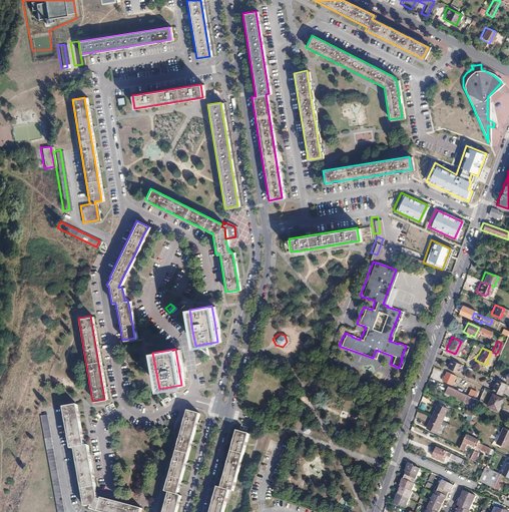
[(459,364),(448,360),(446,364),(448,365),(446,368),(457,373),(459,369),(458,368),(459,364)]
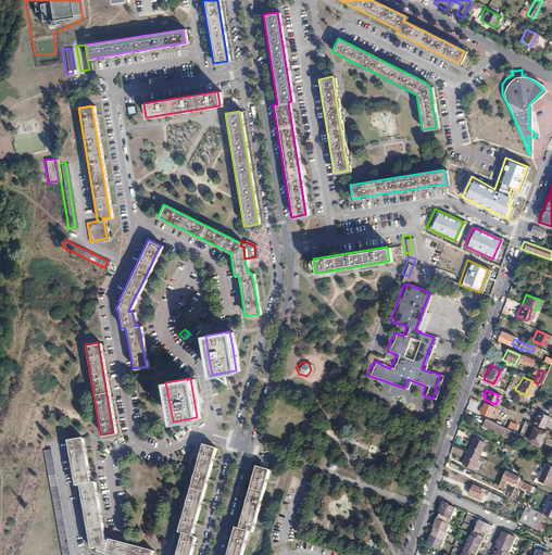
[(487,416),(490,406),(480,402),(476,412),(487,416)]
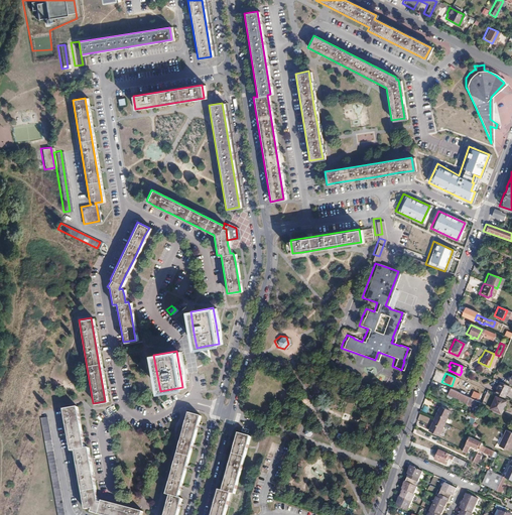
[(501,397),(506,385),(497,381),(491,392),(501,397)]
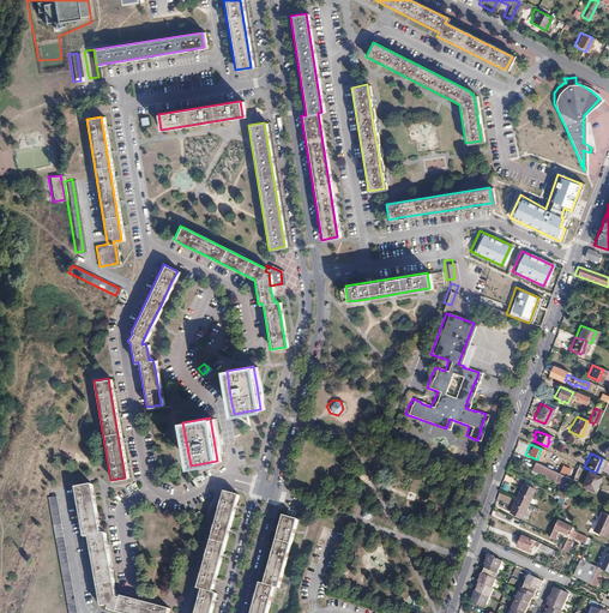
[(564,476),(532,462),(529,469),(552,479),(552,480),(559,484),(560,480),(567,484),(570,479),(564,476)]
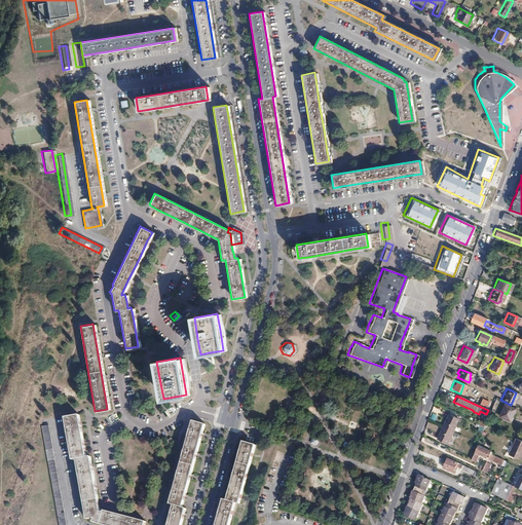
[(495,400),(493,399),(490,404),(488,408),(488,410),(486,414),(488,415),(495,400)]
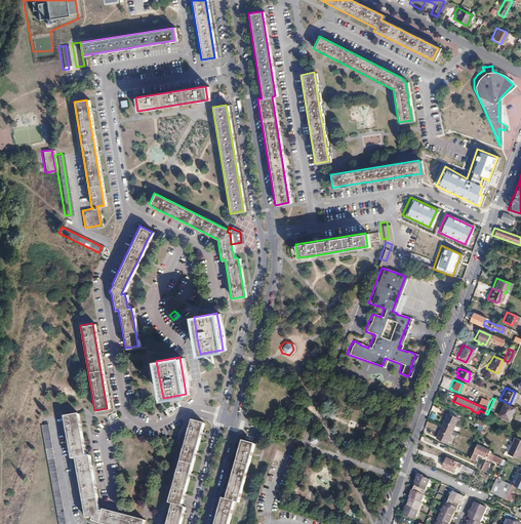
[(511,407),(502,403),(495,414),(506,419),(511,407)]
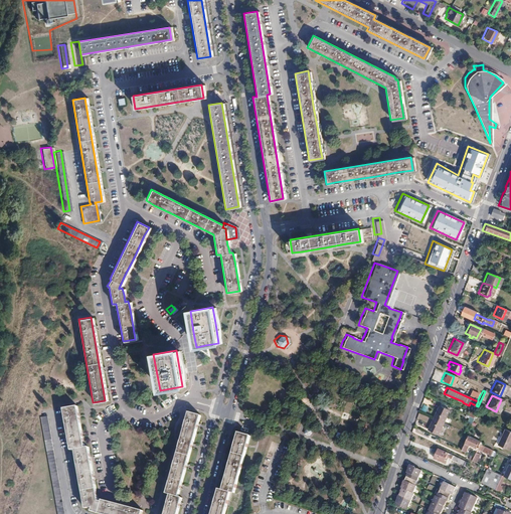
[(416,409),(422,411),(426,405),(419,402),(416,409)]
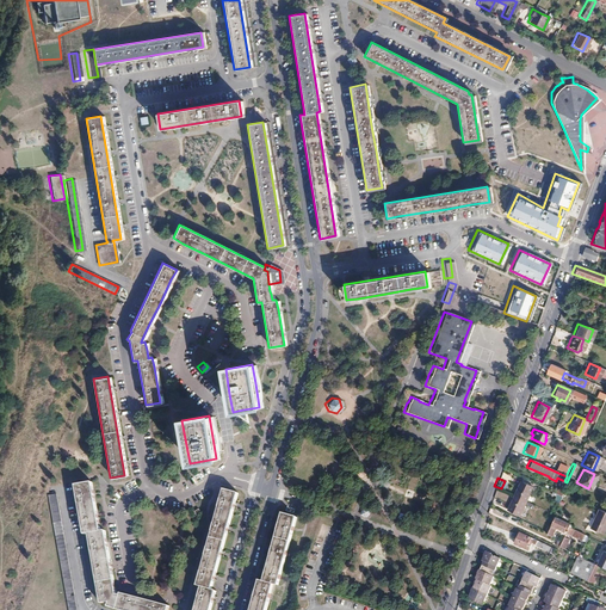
[(511,494),(523,500),(529,486),(518,480),(511,494)]
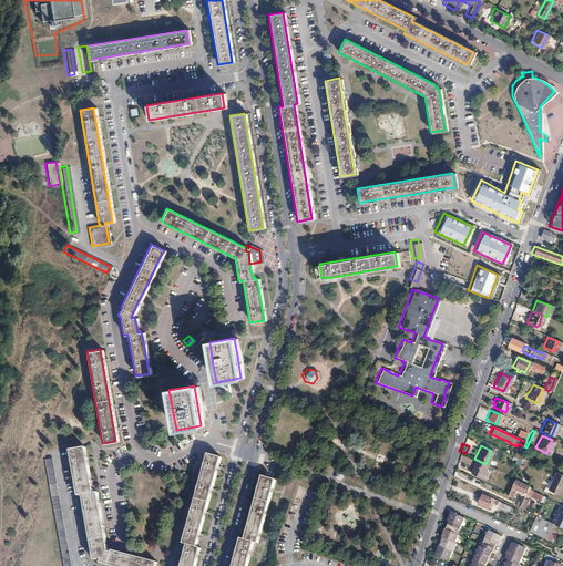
[(90,492),(81,446),(67,450),(74,495),(79,494),(90,558),(99,557),(96,563),(111,565),(152,565),(153,562),(109,549),(108,552),(104,551),(94,492),(90,492)]
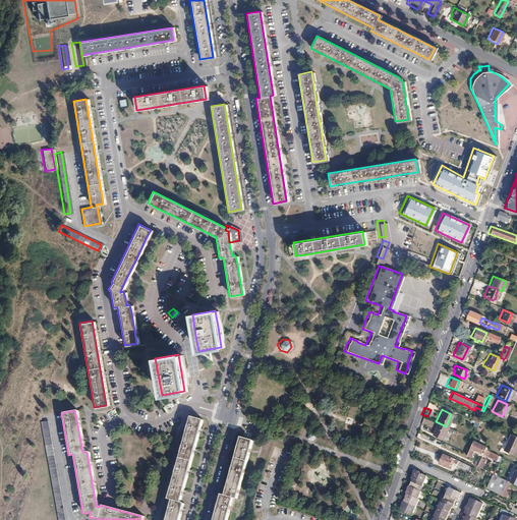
[(472,420),(476,422),(476,421),(477,419),(480,412),(477,411),(474,419),(472,418),(472,420)]
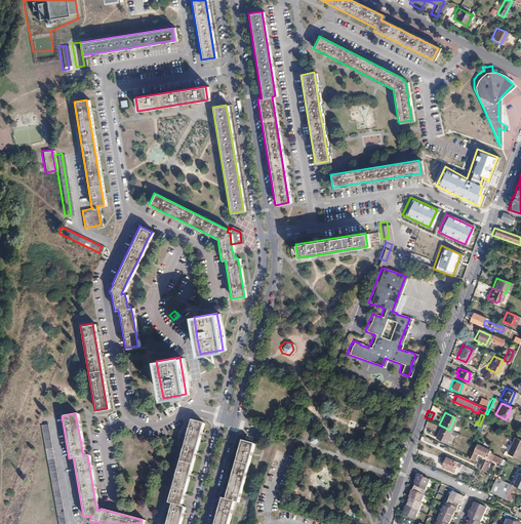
[(163,523),(176,523),(179,514),(182,507),(178,506),(181,495),(187,475),(193,453),(198,433),(201,422),(189,419),(166,501),(169,502),(163,523)]
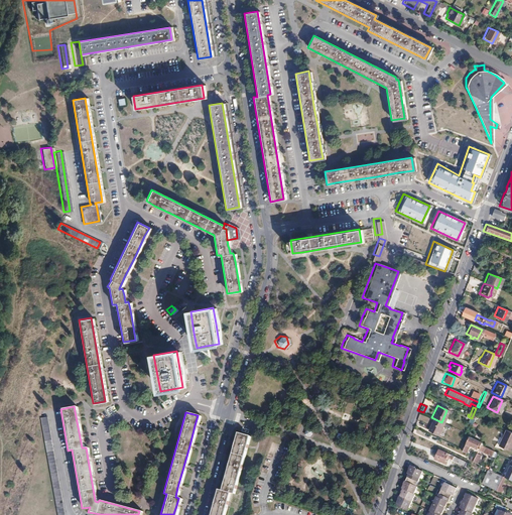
[(61,514),(44,417),(37,418),(54,514),(61,514)]
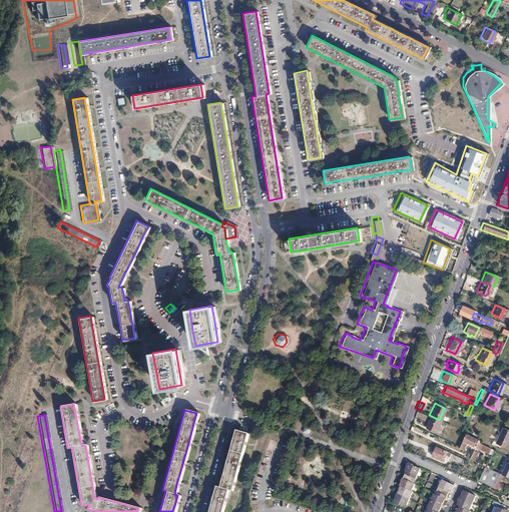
[(439,420),(429,415),(423,427),(433,432),(439,420)]
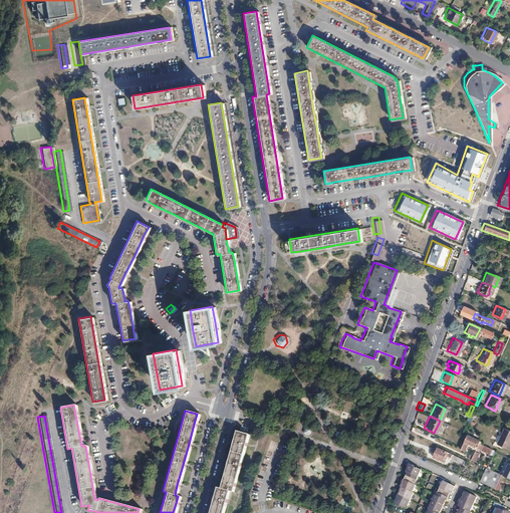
[(504,448),(509,435),(509,431),(501,428),(494,444),(504,448)]
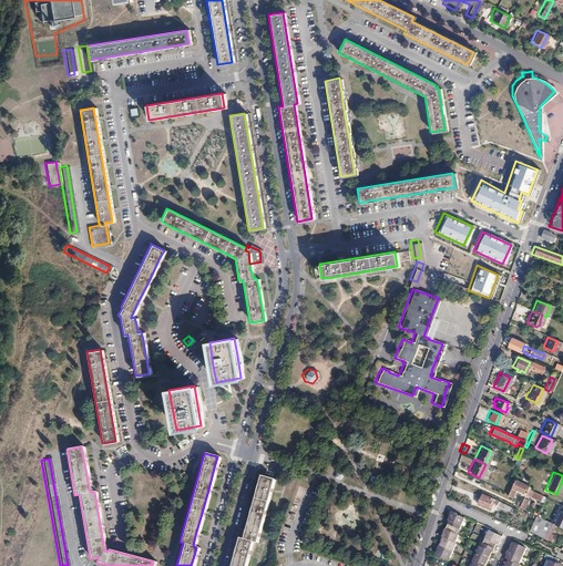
[(243,565),(249,542),(254,543),(272,479),(258,475),(255,486),(251,505),(244,526),(241,538),(237,537),(234,549),(228,565),(243,565)]
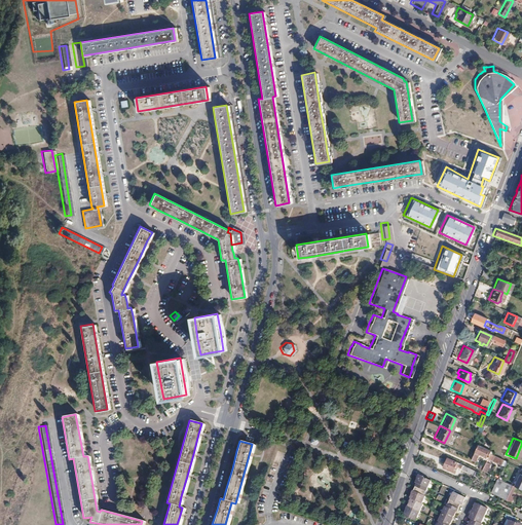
[(474,447),(468,457),(468,458),(472,460),(474,456),(473,455),(474,452),(483,456),(485,452),(474,447)]
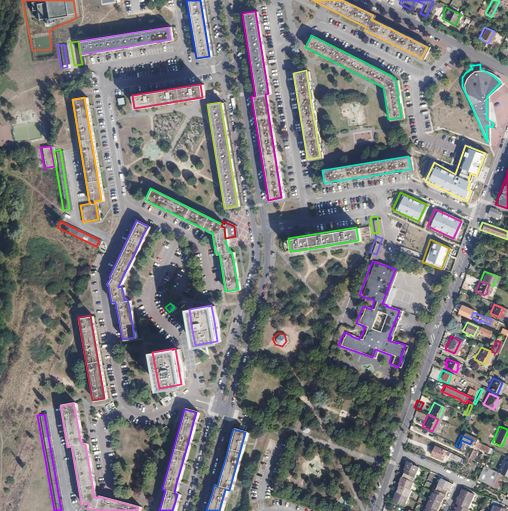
[(487,447),(473,441),(471,445),(485,452),(487,447)]
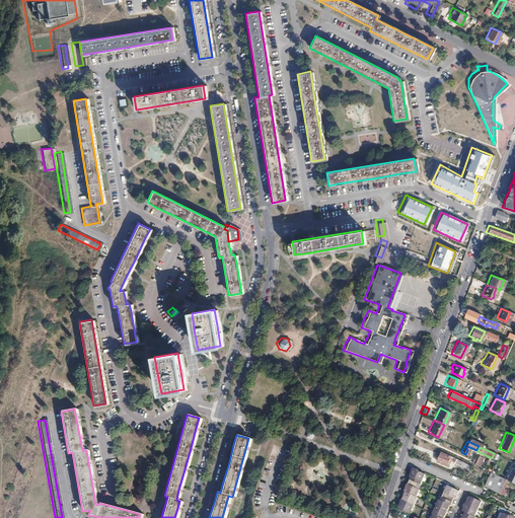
[(445,459),(463,467),(464,463),(438,451),(434,460),(445,466),(447,463),(444,462),(445,459)]
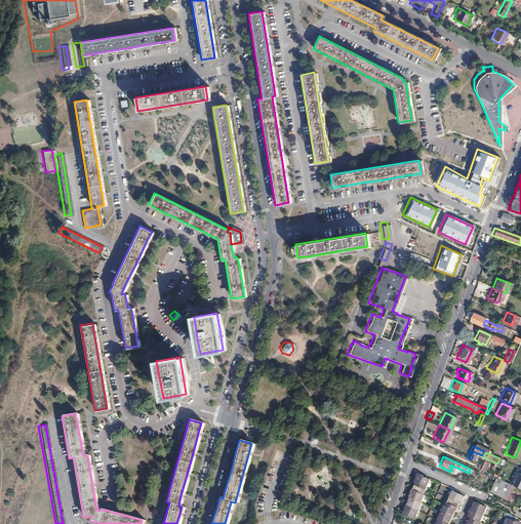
[(401,508),(399,514),(410,519),(418,502),(417,501),(421,494),(418,493),(421,489),(422,489),(427,479),(414,474),(410,481),(412,482),(405,496),(406,496),(404,500),(405,500),(403,505),(403,504),(401,508)]
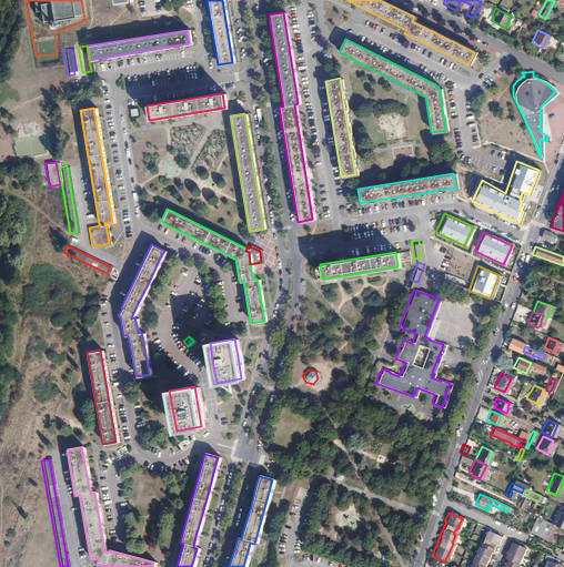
[(553,525),(534,516),(527,530),(546,539),(549,535),(553,525)]
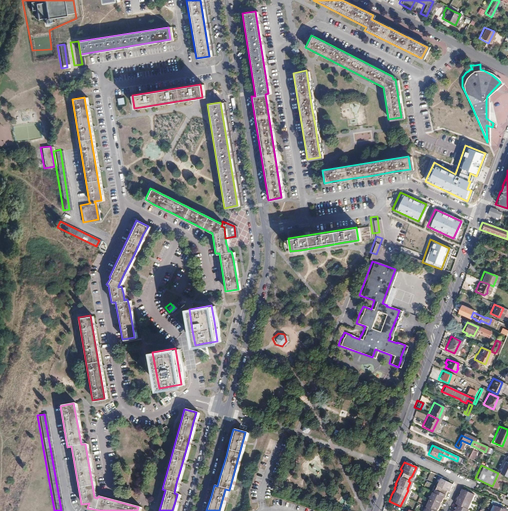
[(424,507),(421,510),(433,510),(434,508),(435,509),(437,504),(436,504),(438,501),(438,502),(440,497),(441,497),(444,491),(446,491),(449,484),(437,478),(430,493),(429,492),(422,506),(424,507)]
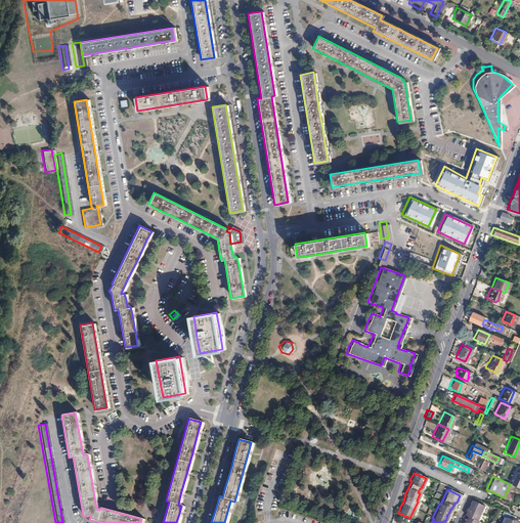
[(475,522),(477,521),(475,521),(482,506),(470,500),(463,515),(466,516),(465,519),(464,519),(462,522),(475,522)]
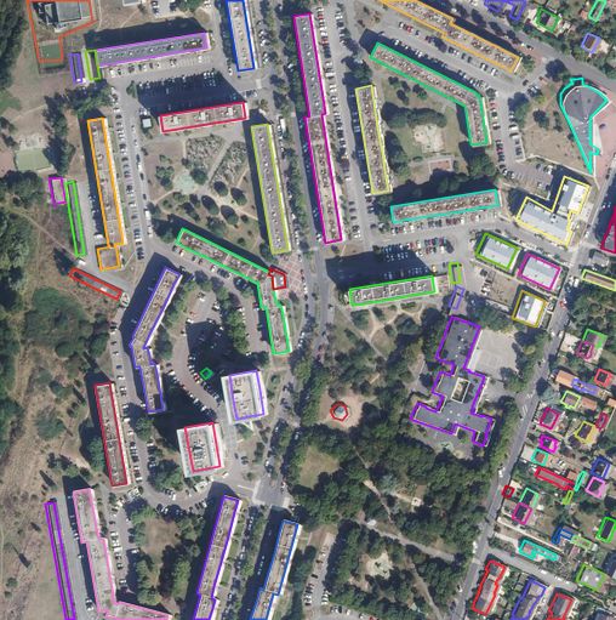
[(593,619),(611,619),(612,619),(608,616),(608,618),(603,615),(605,610),(599,608),(597,613),(593,619)]
